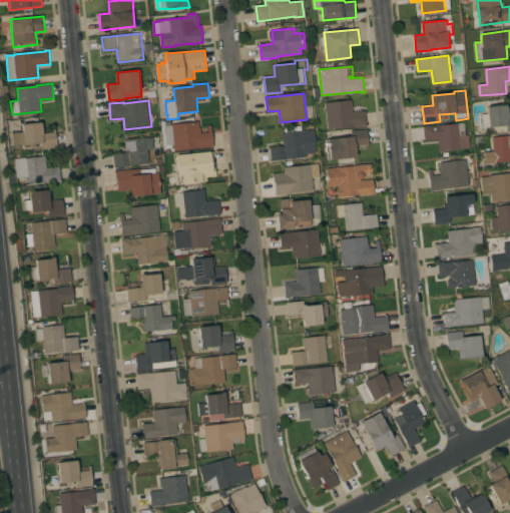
[(329,129),(326,102),(353,100),(354,112),(366,111),(368,125),(329,129)]
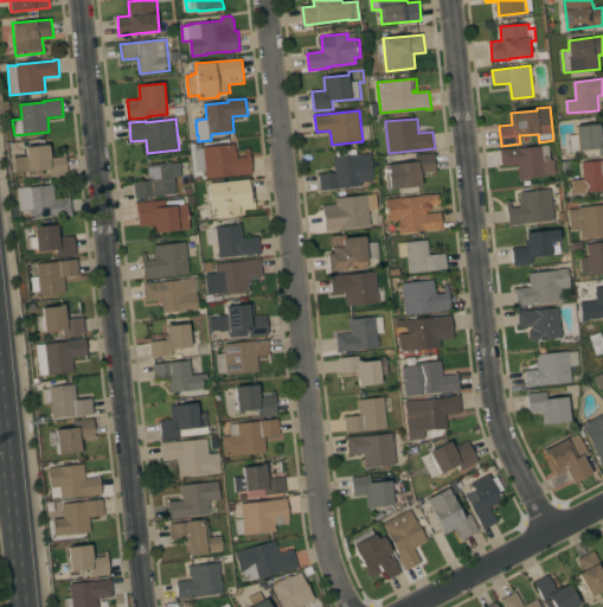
[(602,157),(601,157),(600,148),(572,152),(570,136),(578,135),(577,127),(600,123),(600,127),(601,127),(602,138),(602,157)]
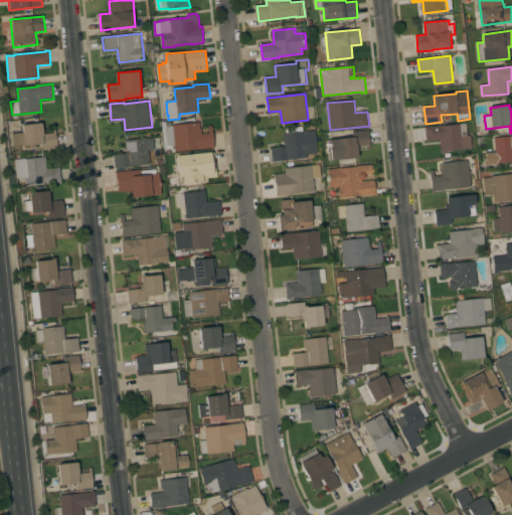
[(176,151),(176,145),(168,146),(167,127),(174,126),(174,125),(200,122),(201,129),(202,135),(209,134),(209,127),(213,126),(215,147),(176,151)]
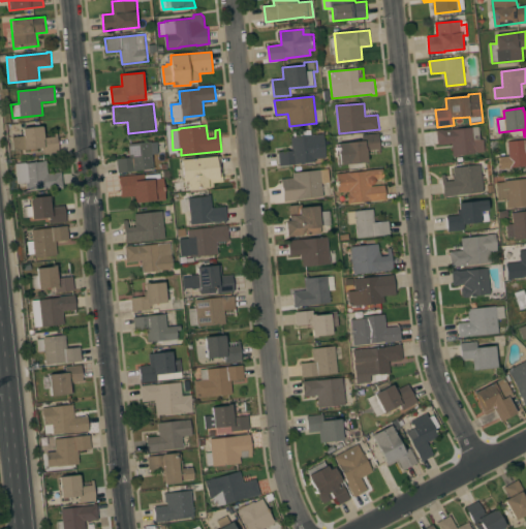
[(12,137),(24,136),(24,128),(42,126),(42,127),(43,127),(44,137),(55,136),(55,132),(58,132),(60,152),(42,154),(42,148),(13,151),(12,137)]
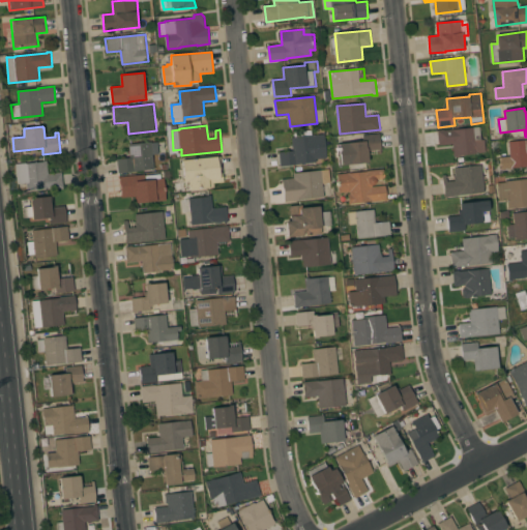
[(459,155),(459,156),(455,157),(454,144),(439,145),(438,130),(444,129),(444,130),(480,126),(481,140),(485,140),(487,152),(459,155)]
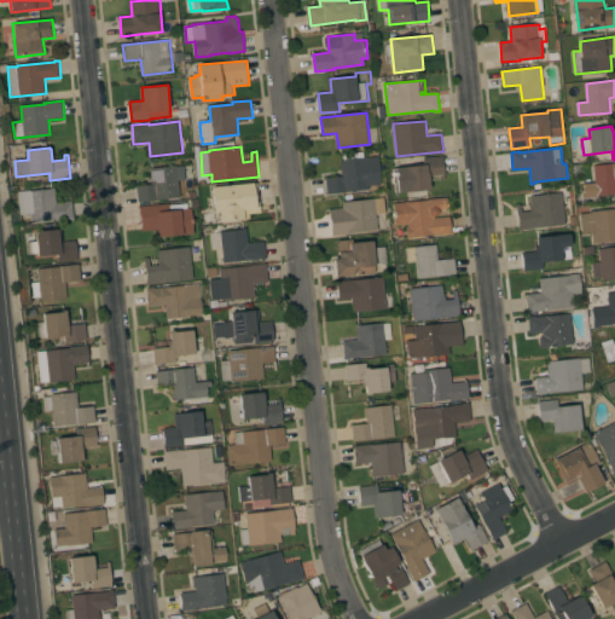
[(383,185),(370,186),(370,190),(329,195),(326,178),(342,177),(341,161),(379,156),(383,185)]
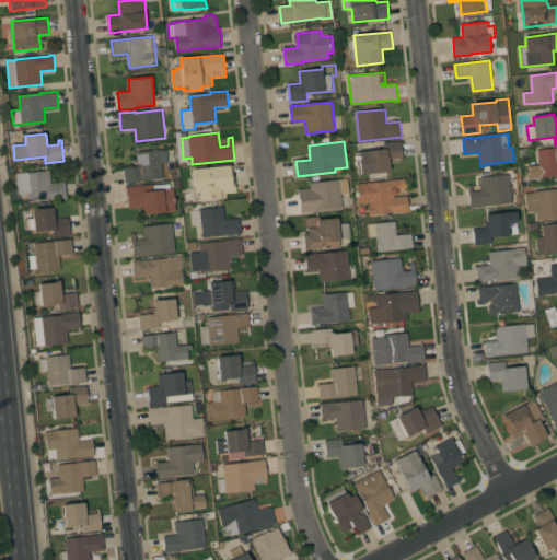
[(360,175),(357,152),(385,150),(384,143),(402,141),(404,163),(402,163),(402,159),(390,160),(391,172),(360,175)]
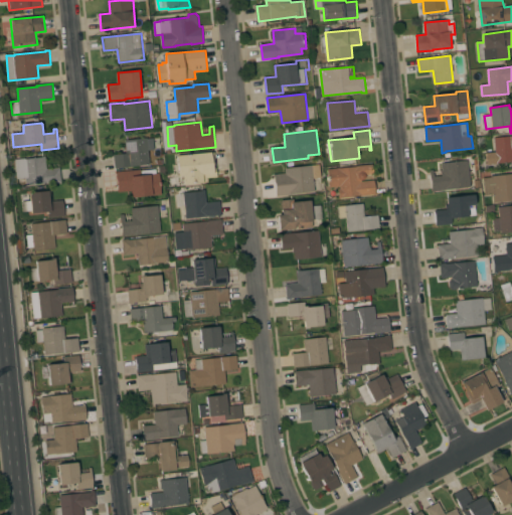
[(511,162),(498,164),(498,163),(492,164),(491,154),(497,153),(495,138),(511,135),(511,162)]
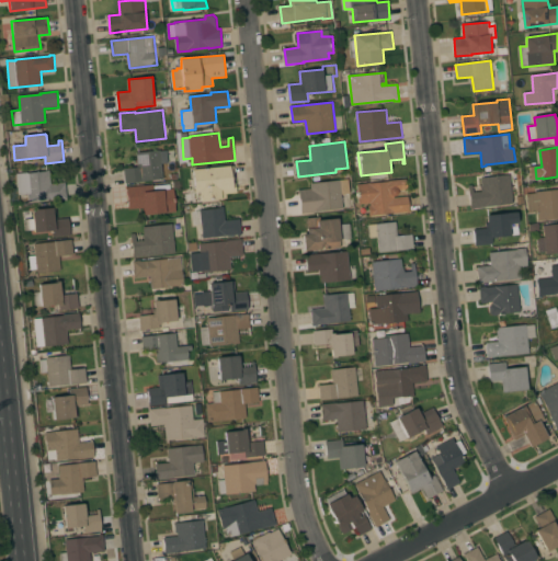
[(161,150),(164,180),(126,183),(125,169),(138,167),(137,152),(161,150)]
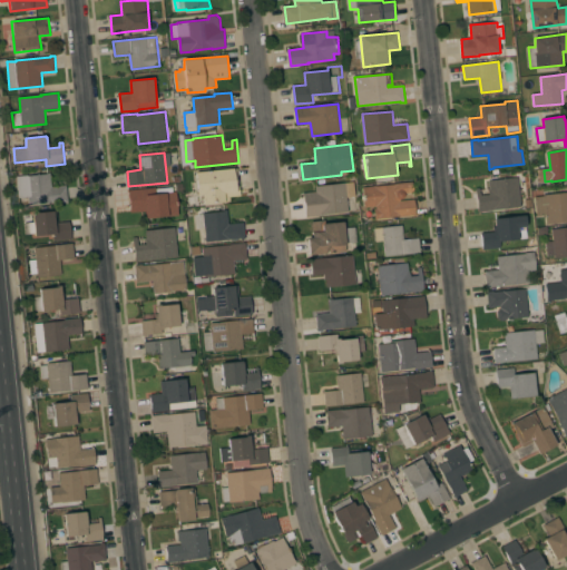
[(238,168),(241,196),(231,197),(231,202),(204,204),(203,195),(198,195),(196,173),(238,168)]
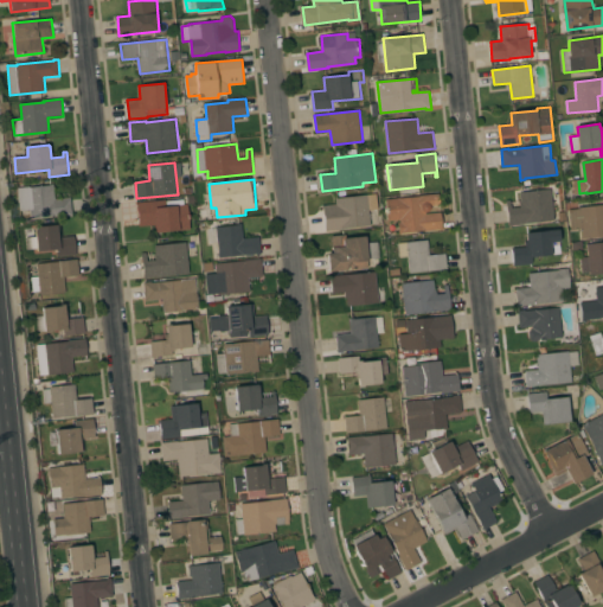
[(74,215),(69,216),(69,215),(32,217),(31,210),(20,211),(18,189),(55,185),(56,199),(71,197),(74,215)]
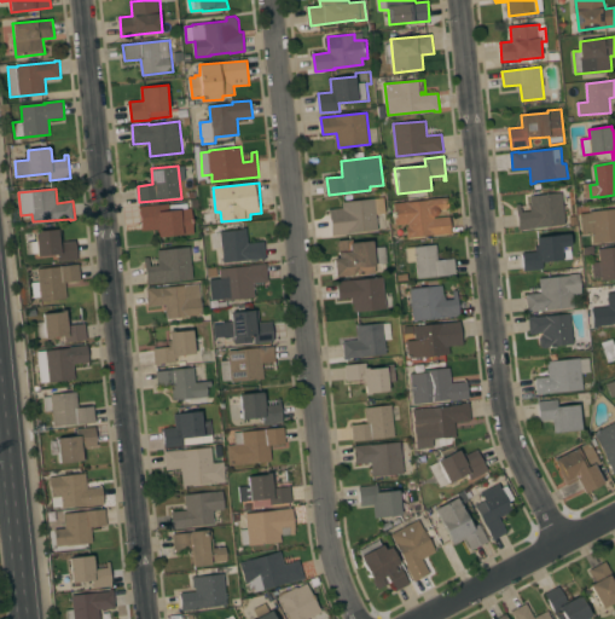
[(567,225),(520,230),(517,204),(521,203),(522,213),(532,212),(531,204),(532,204),(532,196),(563,192),(567,225)]
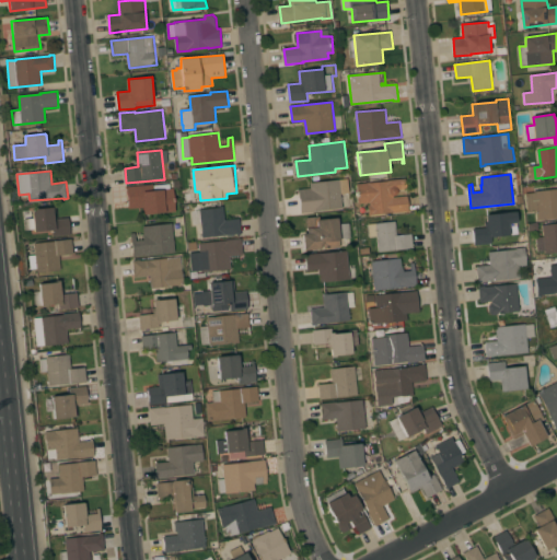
[(393,213),(393,212),(374,214),(374,216),(370,217),(369,206),(370,205),(370,202),(359,205),(357,184),(406,178),(407,189),(398,190),(398,193),(397,194),(396,196),(394,196),(394,197),(408,196),(410,211),(393,213)]
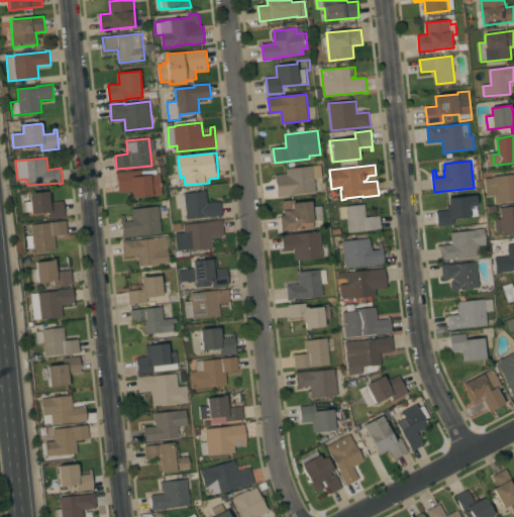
[(288,174),(287,169),(314,166),(314,167),(321,166),(323,178),(316,179),(317,192),(292,195),(292,196),(279,197),(277,175),(288,174)]
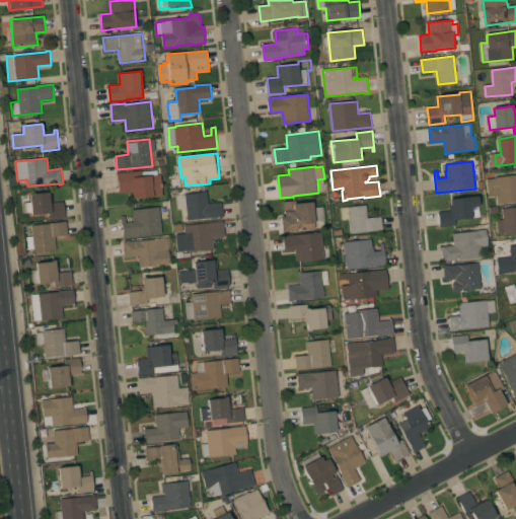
[(163,196),(134,199),(134,193),(120,194),(118,173),(134,172),(135,177),(143,176),(143,172),(158,170),(158,174),(161,174),(163,196)]
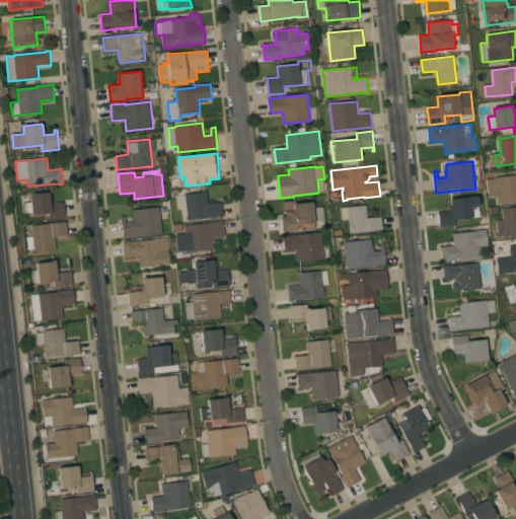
[(515,202),(499,204),(498,196),(490,197),(488,179),(496,178),(496,177),(515,174),(515,202)]
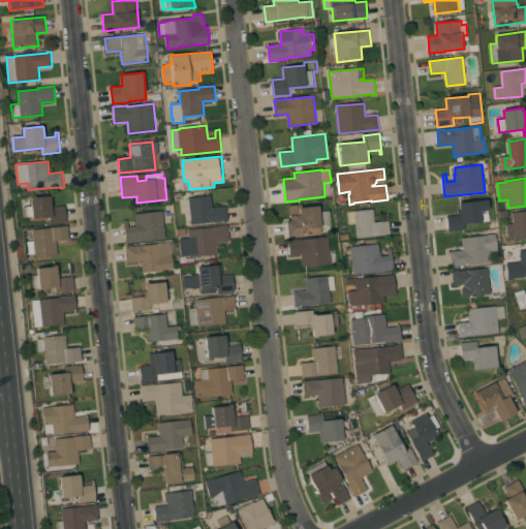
[(189,198),(209,196),(209,195),(212,194),(214,208),(227,207),(228,221),(224,222),(224,221),(192,224),(189,198)]
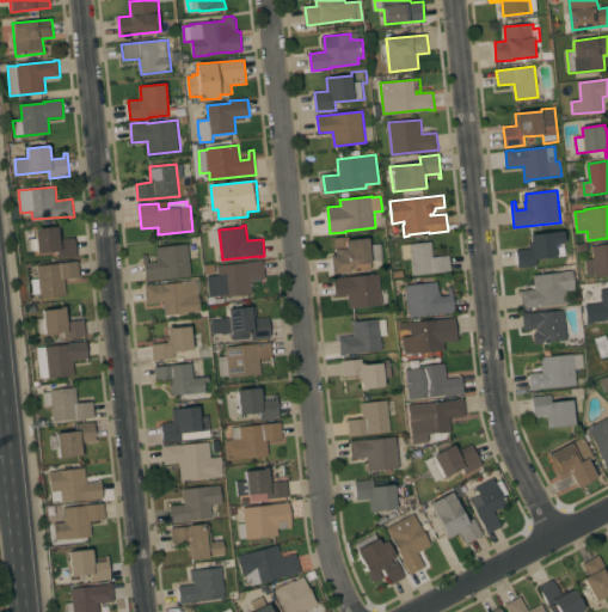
[(78,257),(59,259),(57,252),(38,254),(37,251),(28,251),(26,231),(35,231),(35,230),(59,227),(60,240),(77,238),(78,257)]
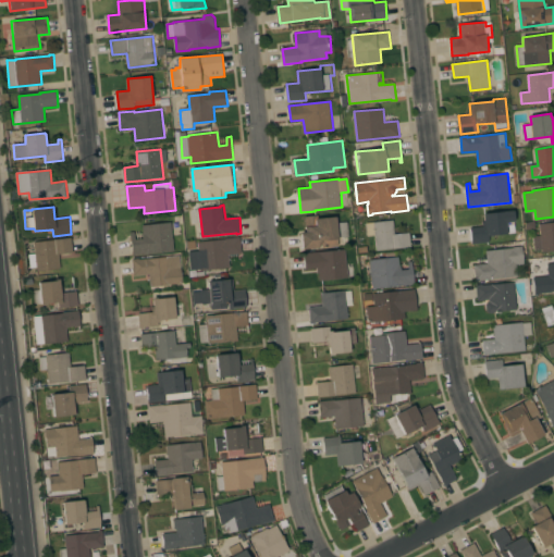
[(474,245),(471,229),(485,226),(483,214),(515,210),(516,221),(515,221),(516,233),(490,236),(490,243),(474,245)]
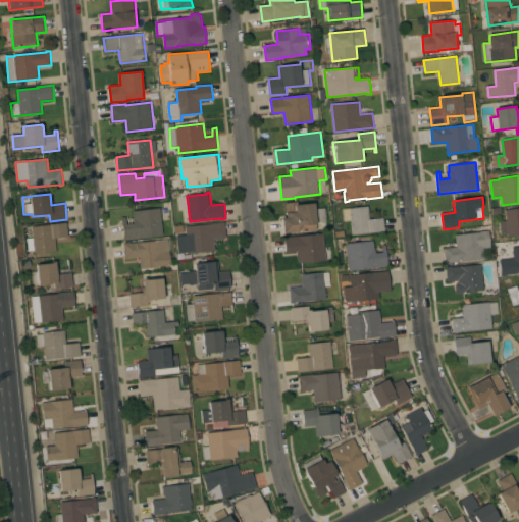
[(328,221),(317,222),(318,230),(304,231),(303,225),(301,226),(301,228),(300,228),(300,231),(284,233),(282,218),(289,217),(287,203),(299,202),(299,205),(316,203),(316,209),(326,208),(328,221)]
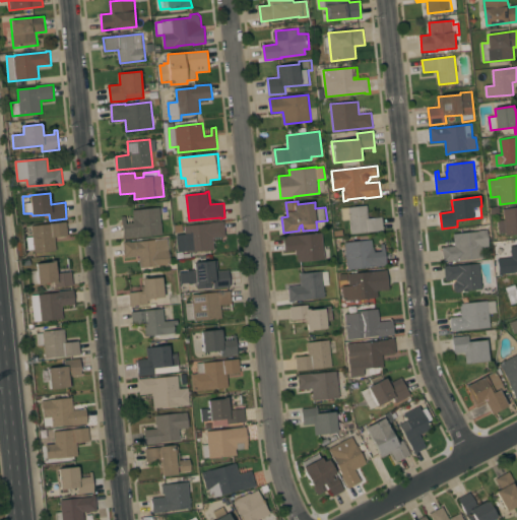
[(352,234),(350,219),(344,220),(342,208),(368,205),(370,218),(383,217),(384,231),(352,234)]
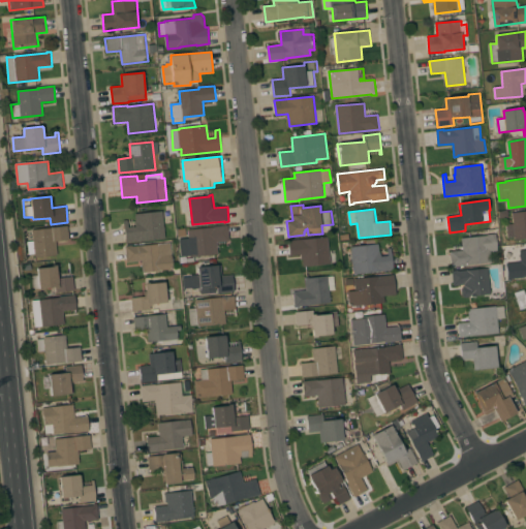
[(507,224),(514,224),(513,213),(525,211),(525,238),(516,240),(516,238),(508,238),(507,224)]
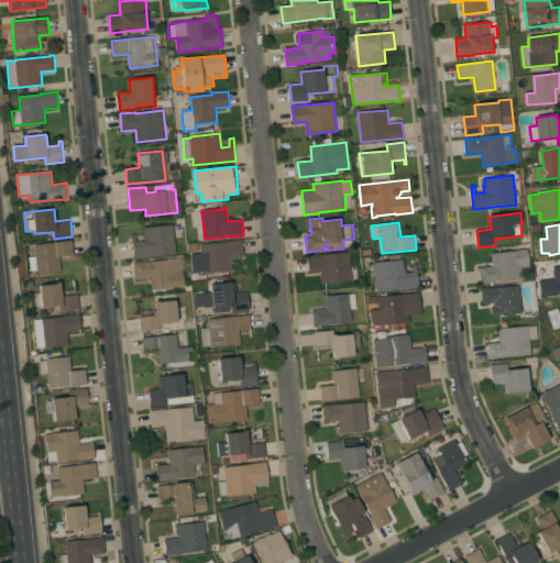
[(177,254),(134,258),(132,235),(136,234),(138,242),(145,241),(144,235),(145,235),(144,228),(174,225),(177,254)]
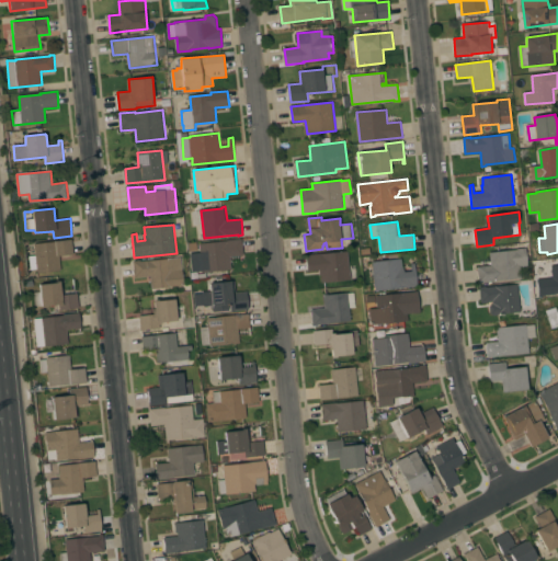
[(203,273),(203,271),(193,272),(191,253),(202,252),(201,243),(228,241),(227,240),(243,239),(245,255),(231,256),(232,270),(203,273)]
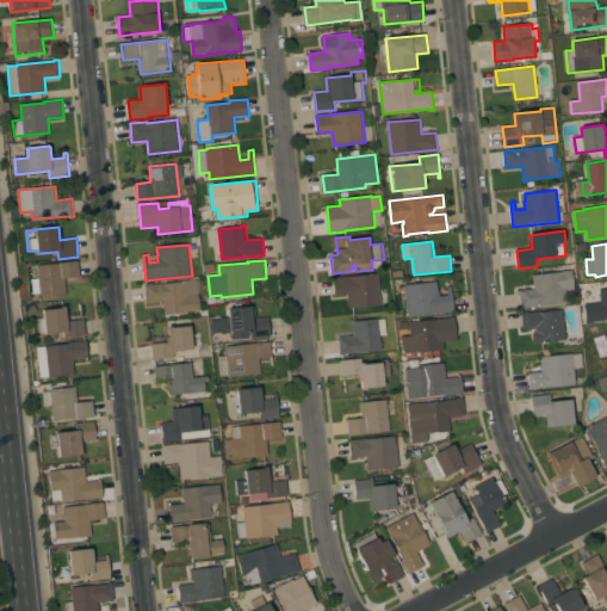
[(79,261),(81,277),(64,278),(67,295),(41,297),(41,292),(33,294),(31,279),(38,278),(37,266),(79,261)]
